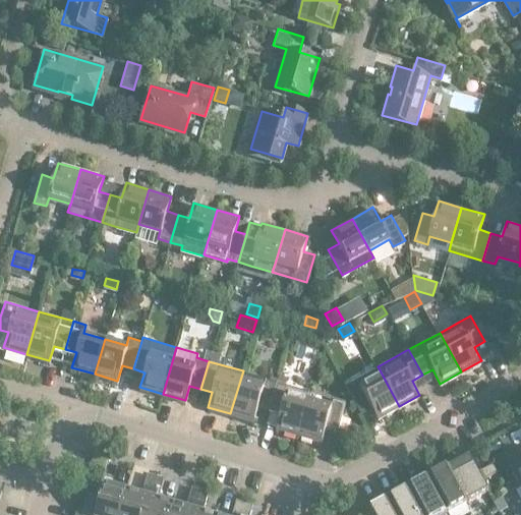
[(399,406),(378,366),(346,384),(359,409),(370,403),(378,417),(399,406)]
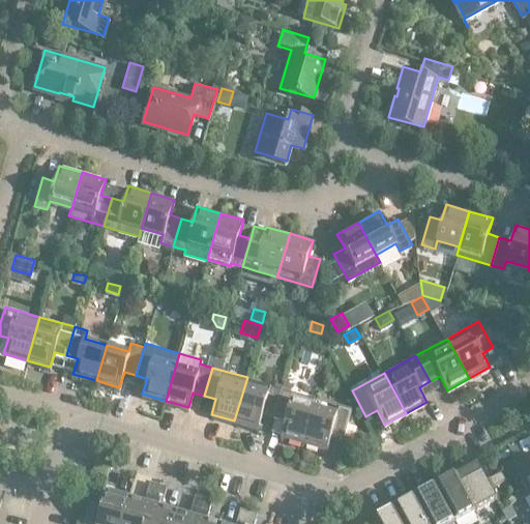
[(282,387),(247,377),(234,420),(258,428),(262,412),(273,415),(282,387)]
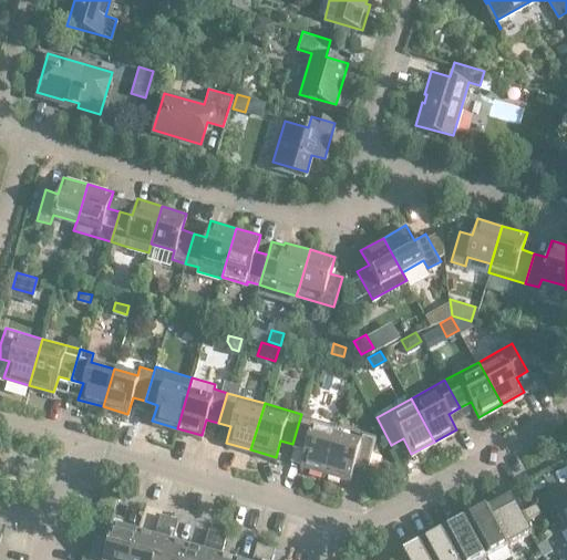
[(338,425),(301,414),(292,444),(305,448),(300,464),(325,472),(336,434),(338,425)]
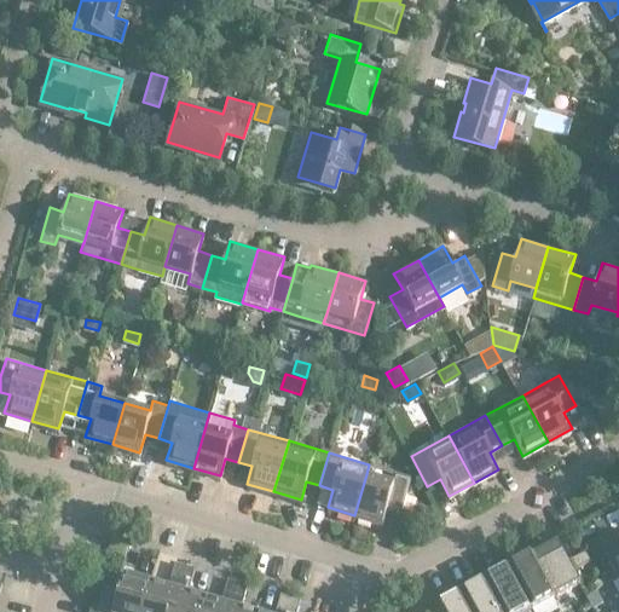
[(393,481),(366,474),(354,515),(382,524),(387,506),(400,509),(410,477),(395,472),(393,481)]
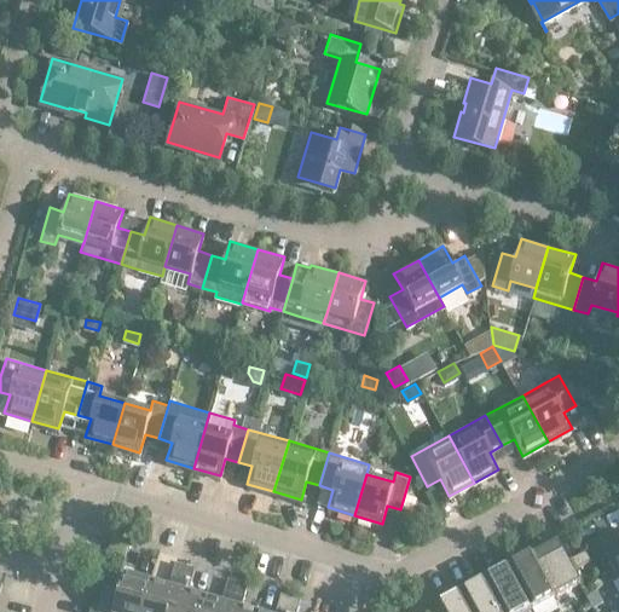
[(618,530),(617,525),(596,536),(599,541),(618,575),(618,573),(618,530)]
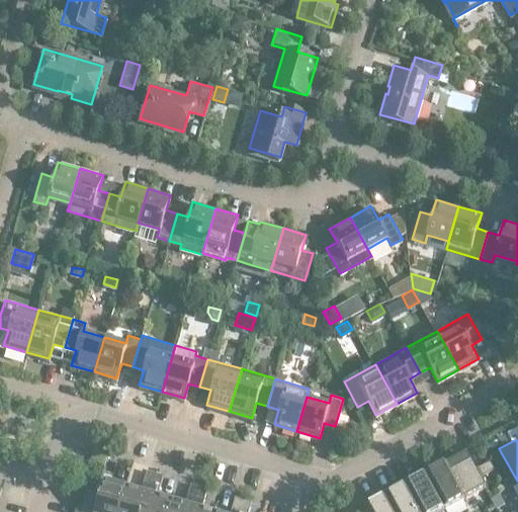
[(466,451),(445,463),(463,497),(485,486),(466,451)]
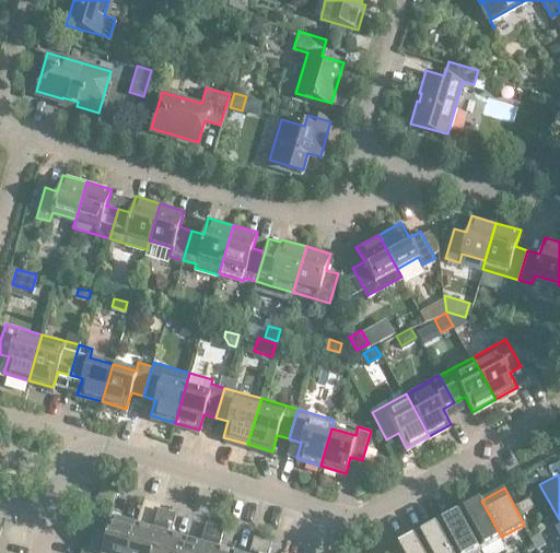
[(534,504),(529,495),(516,502),(522,510),(534,504)]
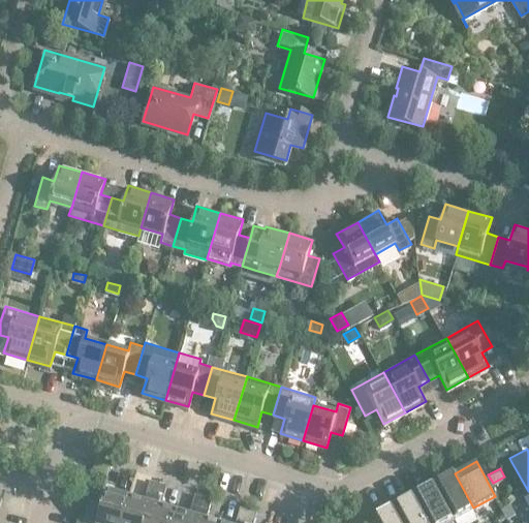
[(473,508),(455,473),(434,485),(453,519),(473,508)]
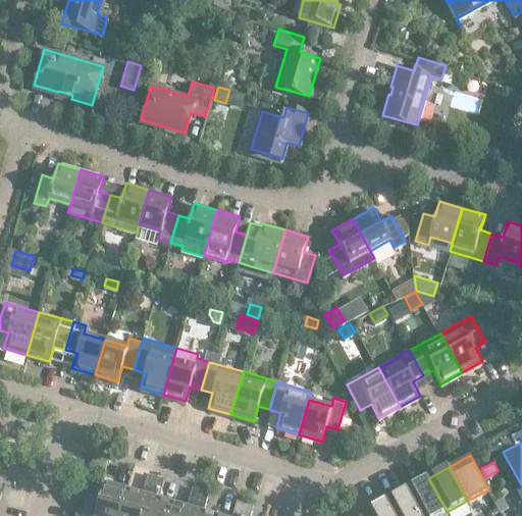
[(144,485),(152,487),(156,474),(148,472),(144,485)]
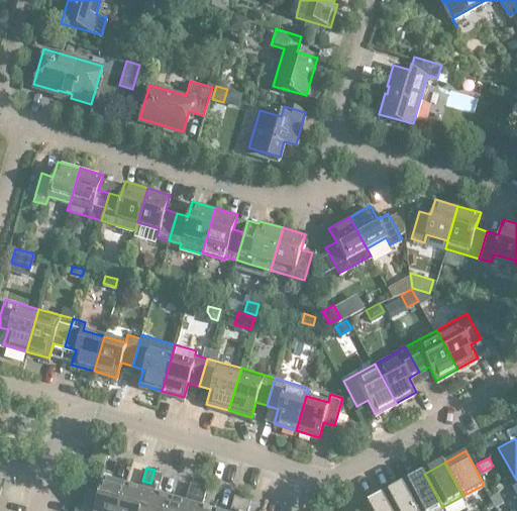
[(163,473),(154,470),(150,483),(159,485),(163,473)]
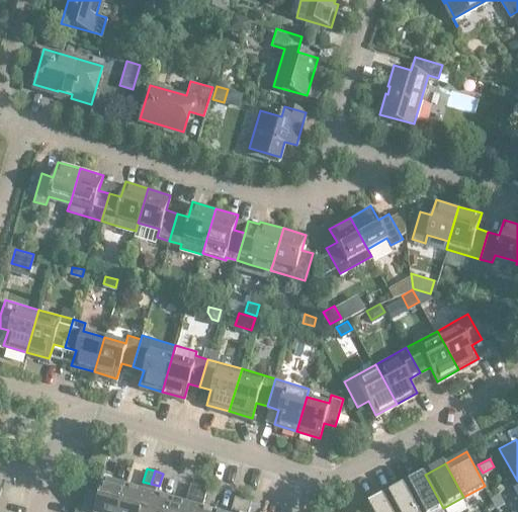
[(435,511),(443,508),(425,475),(405,486),(419,511),(435,511)]
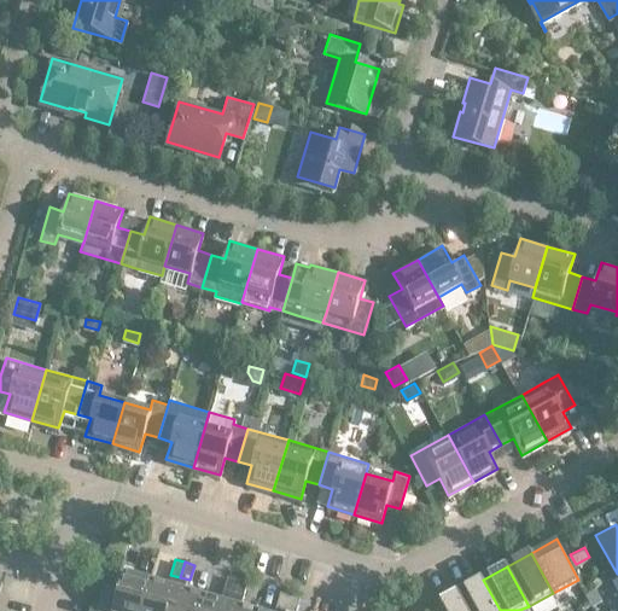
[(117,591),(103,586),(97,607),(106,610),(140,610),(151,576),(124,569),(117,591)]
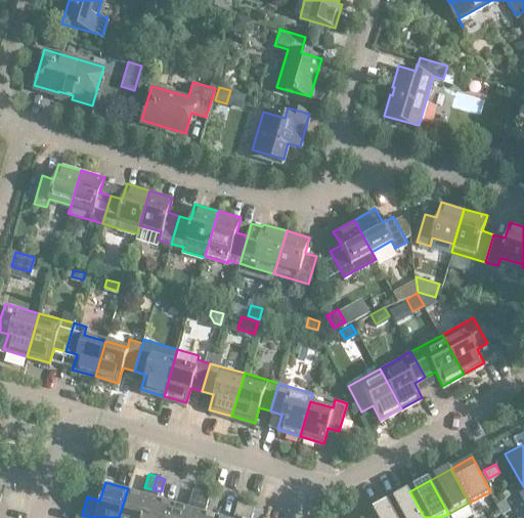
[(189,500),(198,503),(202,489),(192,487),(189,500)]
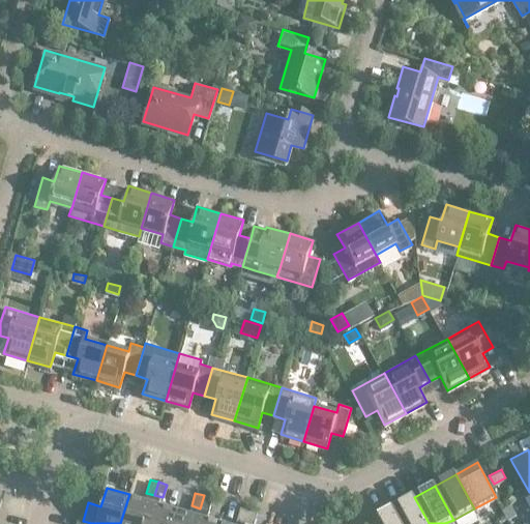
[(145,523),(152,501),(129,494),(120,523),(145,523)]
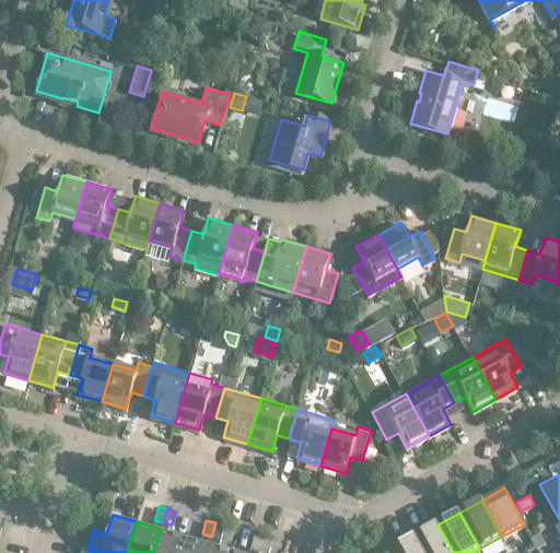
[(224,525),(216,522),(211,537),(220,539),(224,525)]
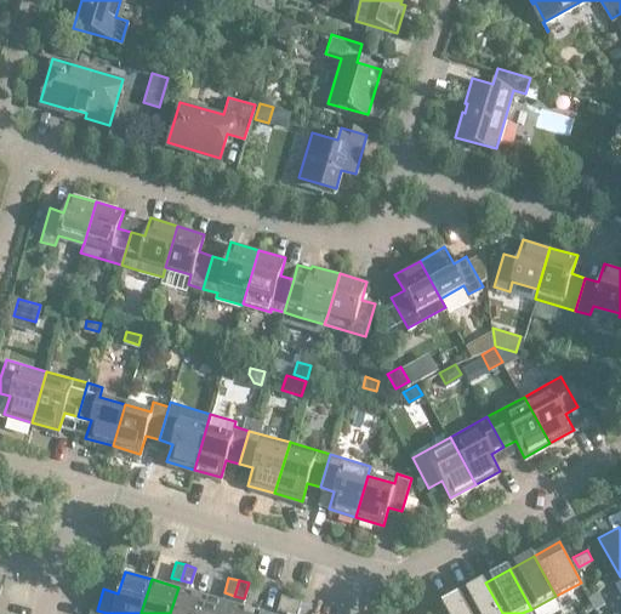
[(502,613),(485,583),(461,595),(471,613),(502,613)]
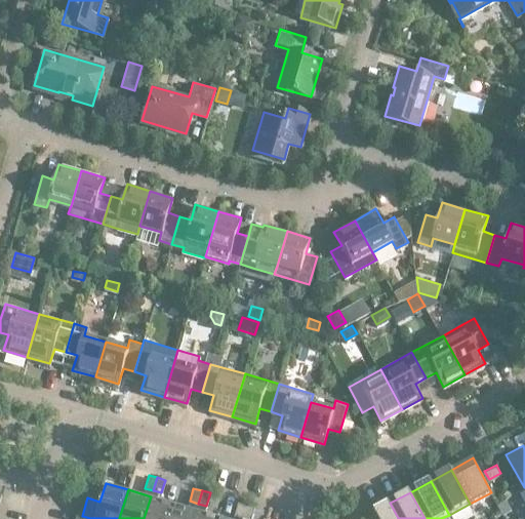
[(168,518),(173,503),(151,496),(144,518),(168,518)]
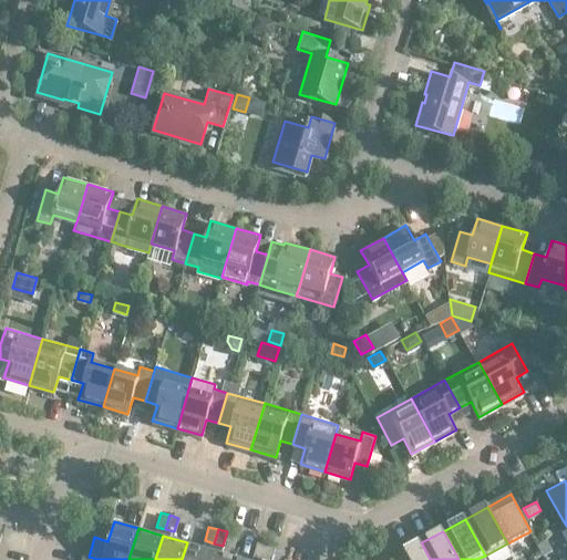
[(253,555),(263,557),(266,543),(257,540),(253,555)]
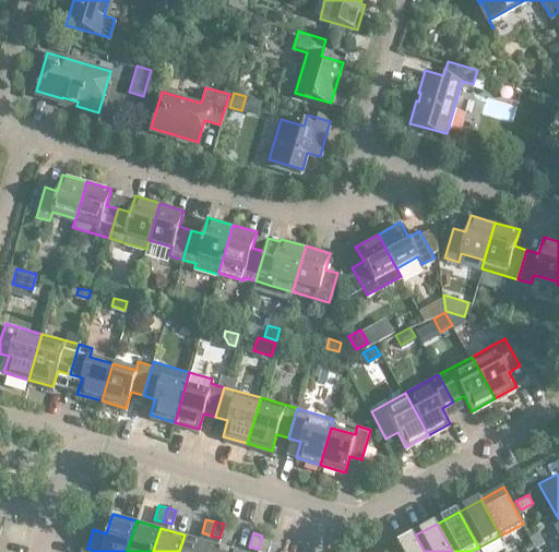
[(205,551),(209,542),(185,535),(179,551),(205,551)]
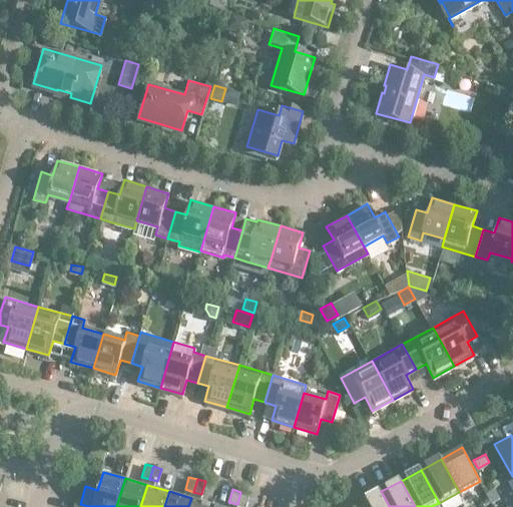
[(389,506),(381,491),(361,502),(363,506),(389,506)]
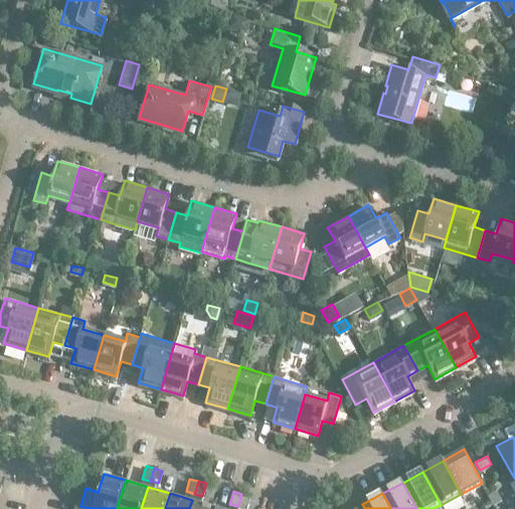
[(249,496),(241,494),(238,506),(246,508),(249,496)]
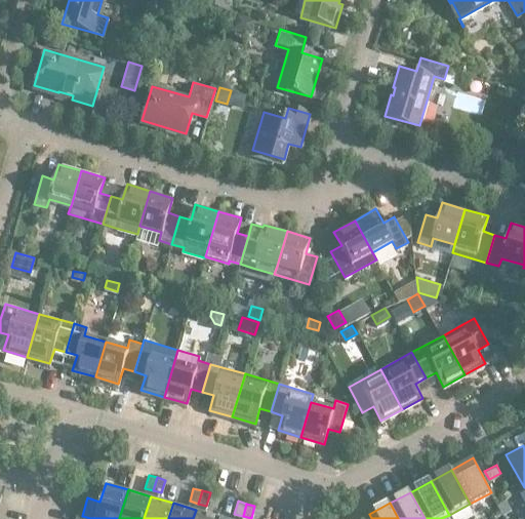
[(217,518),(218,516),(196,510),(193,518),(217,518)]
